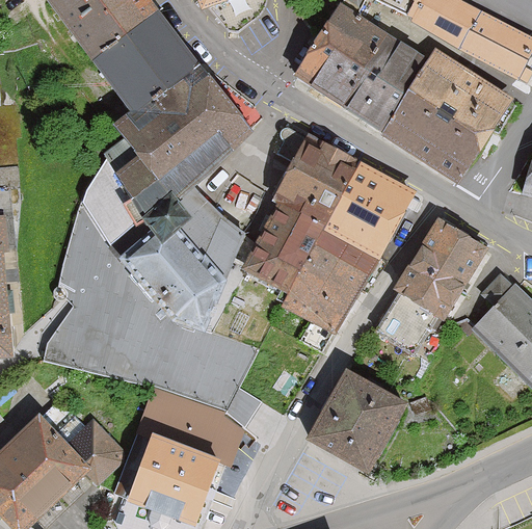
[(90,58),(154,4),(151,0),(48,0),(47,1),(90,58)]
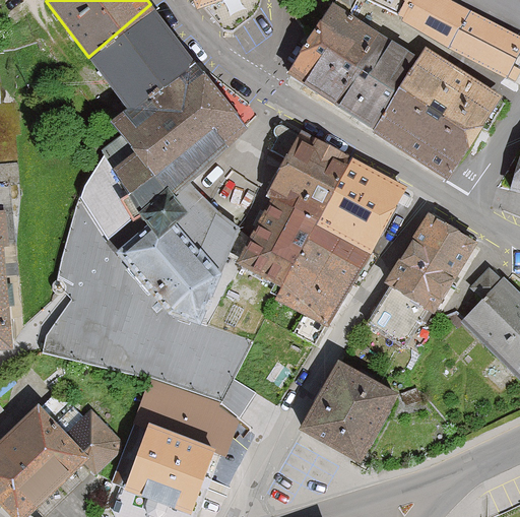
[(199,0),(203,7),(207,5),(226,27),(235,27),(259,3),(258,0),(199,0)]
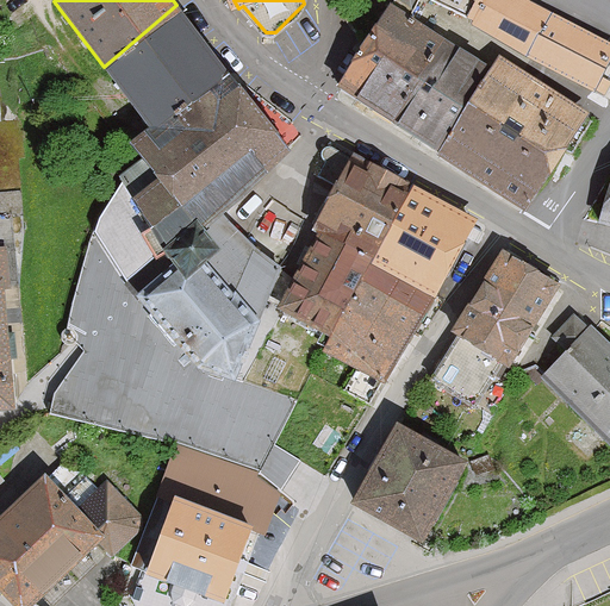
[(593,89),(609,58),(609,42),(530,0),(436,0),(474,20),(471,25),(593,89)]
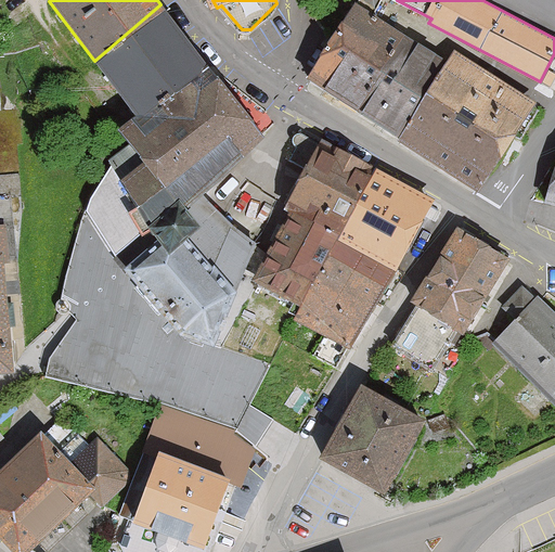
[(137,116),(206,64),(160,4),(94,61),(137,116)]
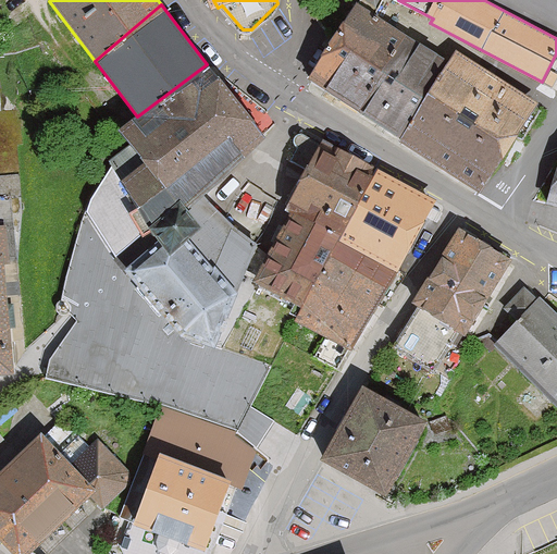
[(449,62),(359,4),(310,79),(401,137),(449,62)]
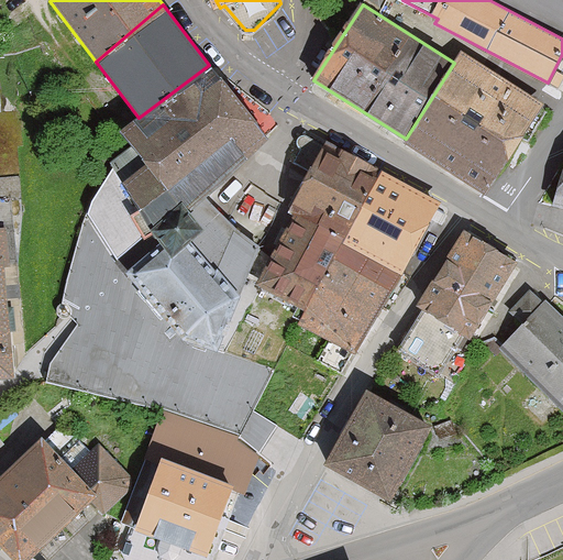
[(2,54),(0,53),(0,141),(15,140),(23,140),(17,53),(2,54)]
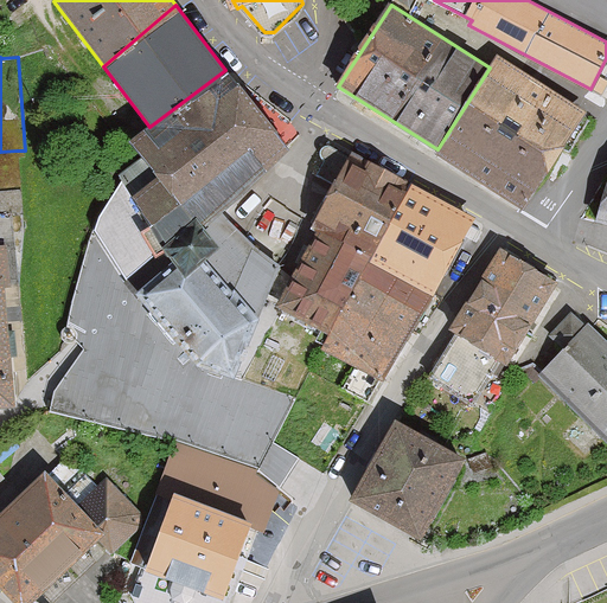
[(497,57),(490,68),(438,149),(435,153),(523,209),(585,113),(497,57)]
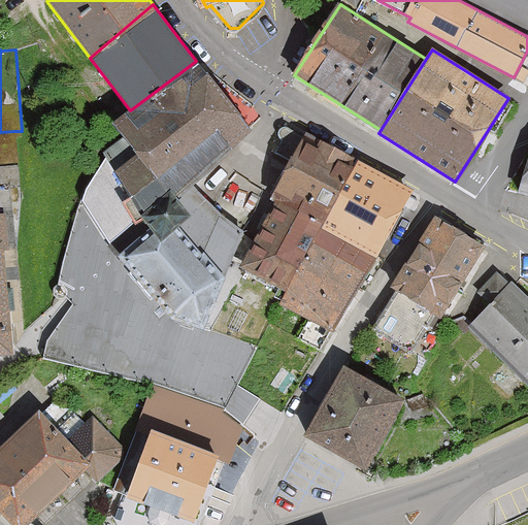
[(162,238),(179,224),(171,215),(197,191),(193,187),(190,184),(249,130),(196,61),(130,110),(112,124),(122,137),(103,149),(132,190),(120,200),(140,225),(144,223),(147,226),(151,230),(162,238)]
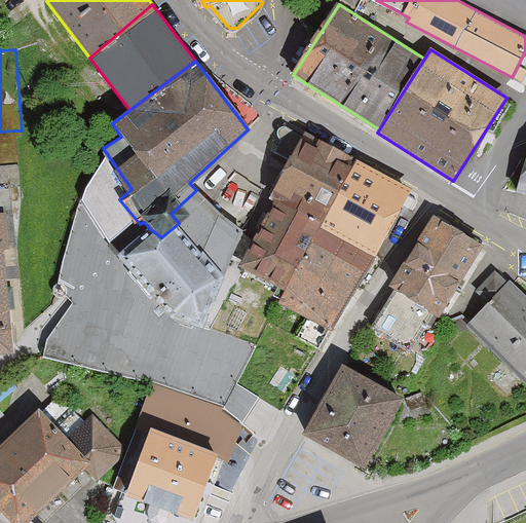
[(274,199),(322,225),(355,162),(289,126),(284,125),(279,128),(278,133),(279,136),(283,139),(276,150),(290,157),(269,196),(274,199)]
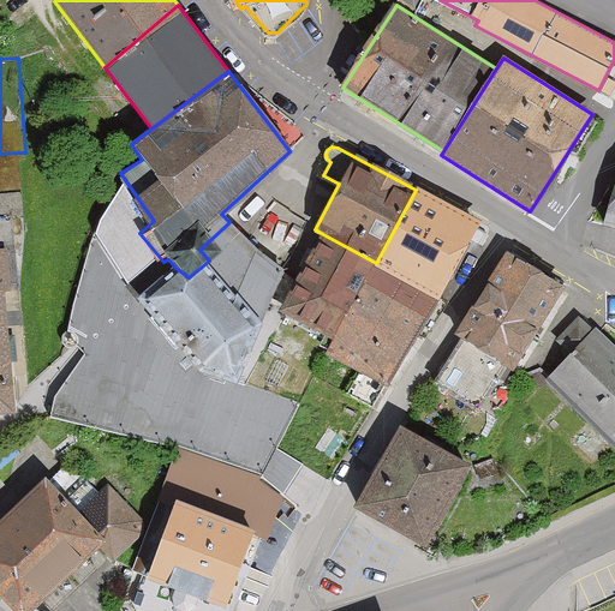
[(24,232),(17,153),(0,154),(0,279),(18,279),(24,232)]
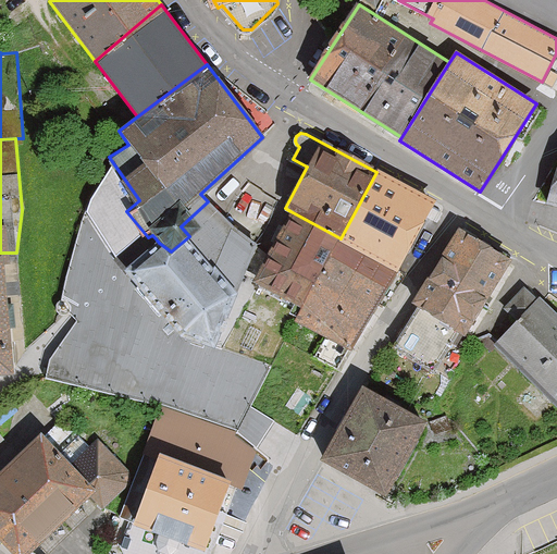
[(341,238),(394,267),(430,201),(376,172),(341,238)]
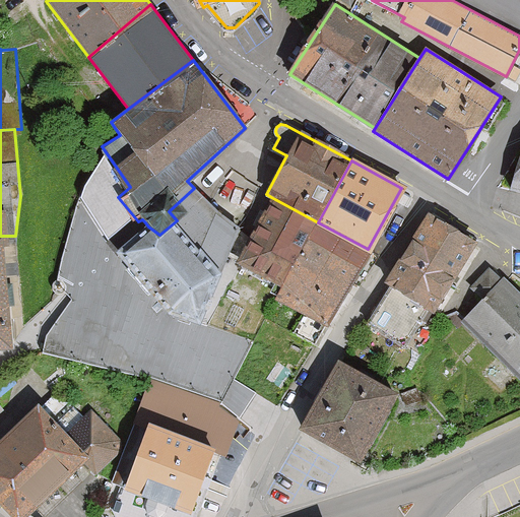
[(117,254),(168,311),(198,322),(239,228),(194,188),(169,211),(177,220),(159,235),(148,227),(117,254)]
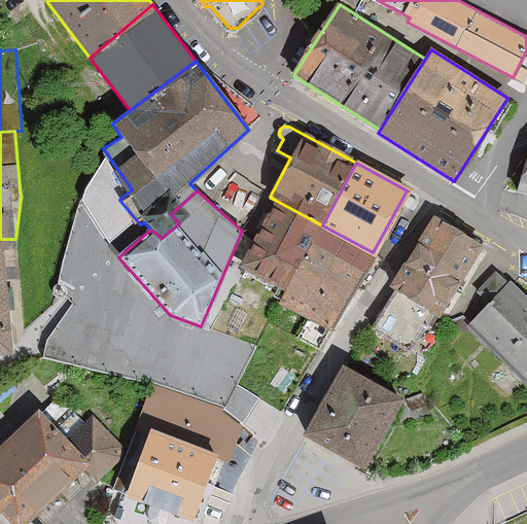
[(239,266),(286,291),(322,225),(275,200),(239,266)]
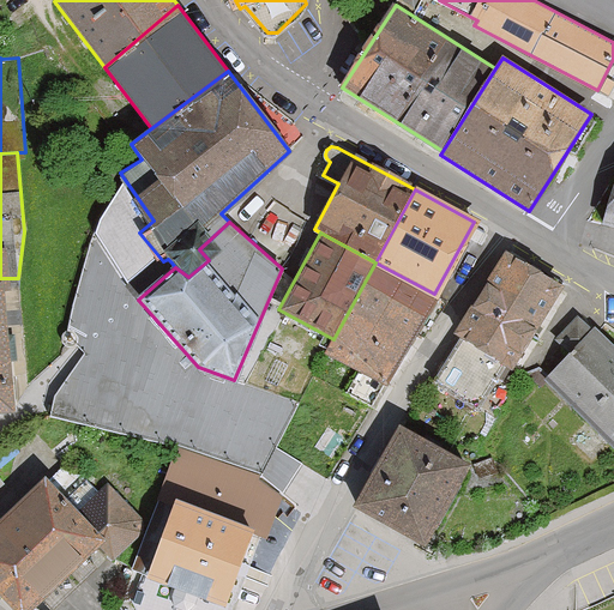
[(459,337),(501,362),(511,368),(561,283),(510,253),(459,337)]
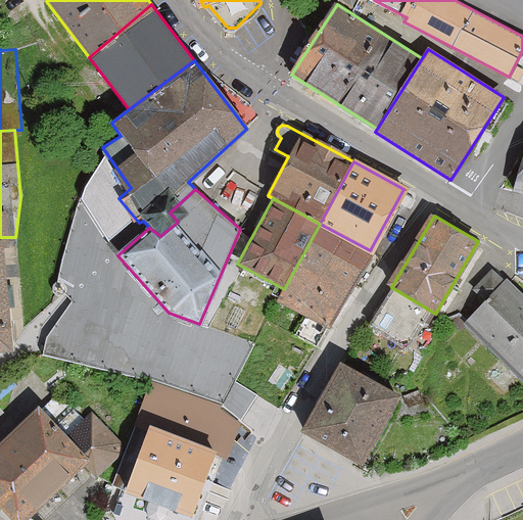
[(370,250),(320,224),(284,289),(279,299),(329,326),(370,250)]
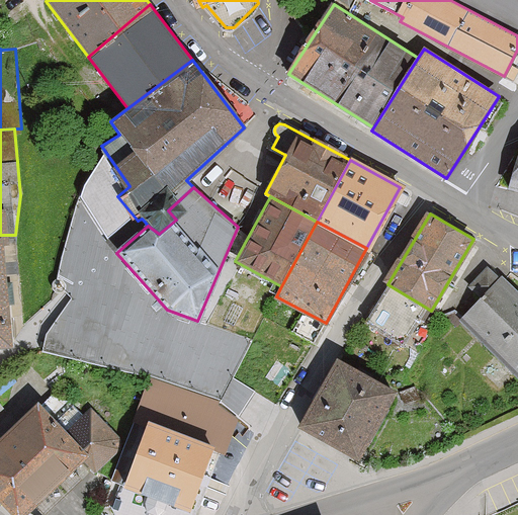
[(15,235),(0,235),(0,346),(12,346),(9,321),(22,320),(15,235)]
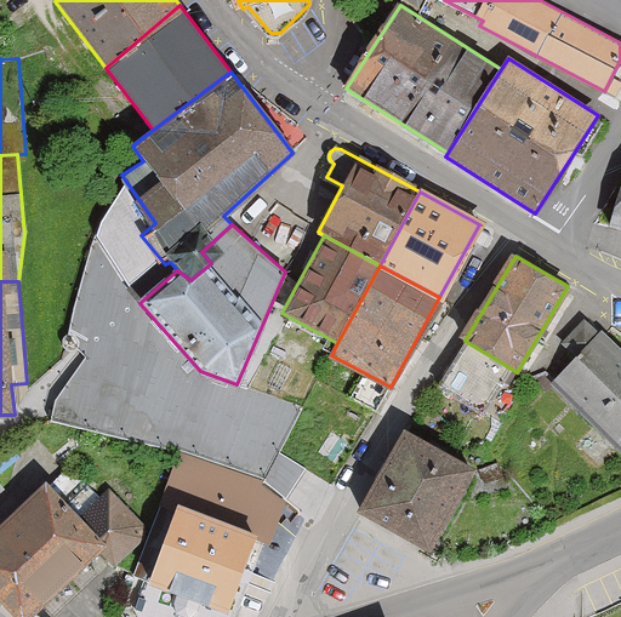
[(620,346),(602,327),(599,330),(585,315),(562,338),(577,354),(552,381),(620,449),(620,346)]
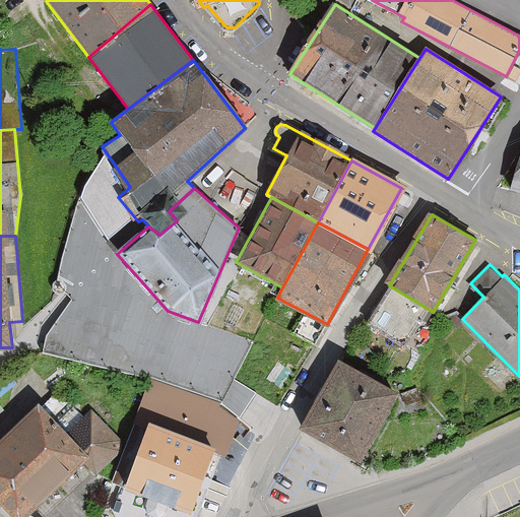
[(404,342),(425,307),(389,285),(368,321),(404,342)]
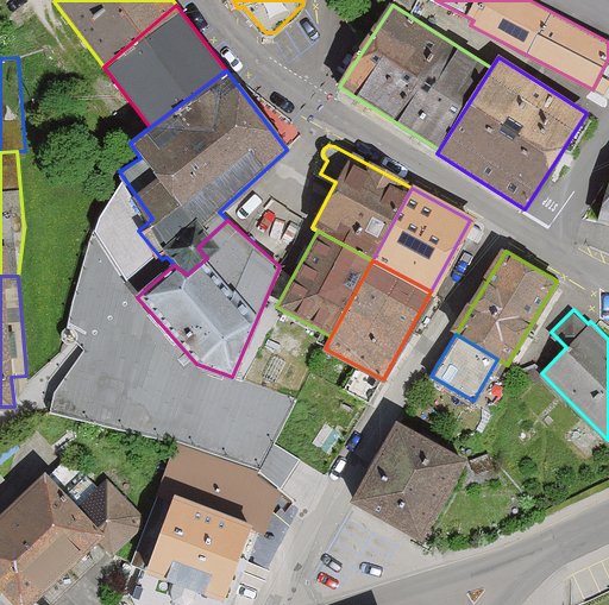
[(469,458),(396,417),(350,500),(422,542),(469,458)]
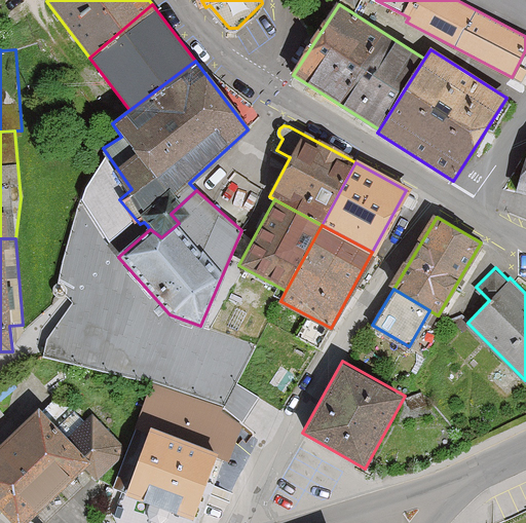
[(124,489),(195,516),(219,454),(228,457),(241,421),(220,408),(221,406),(153,379),(113,485),(124,489)]
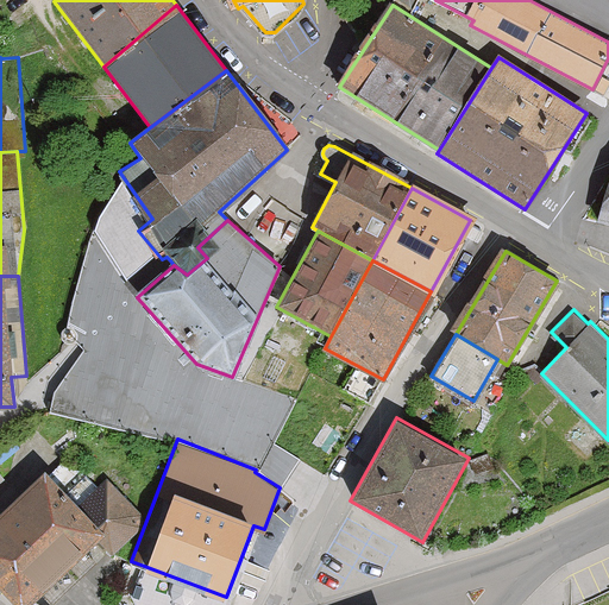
[(44,472),(0,514),(0,585),(19,604),(30,604),(100,537),(112,550),(146,517),(107,478),(99,485),(69,454),(48,476),(44,472)]
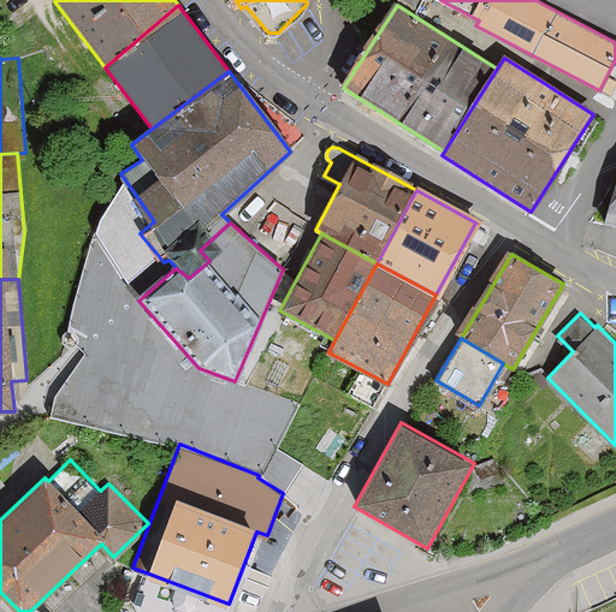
[(226,611),(229,604),(146,572),(135,599),(141,611),(226,611)]
